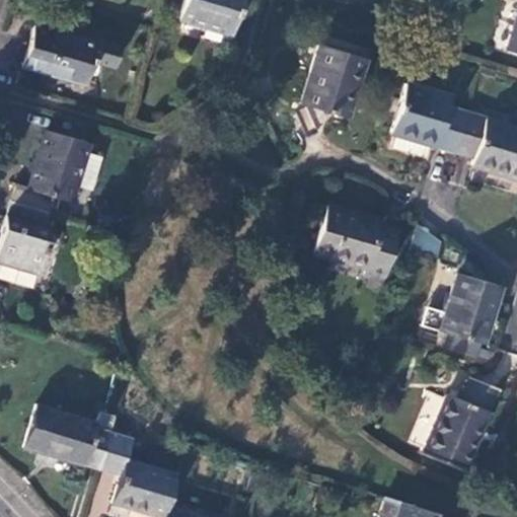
[(183,0),(178,20),(232,37),(242,0),(183,0)]
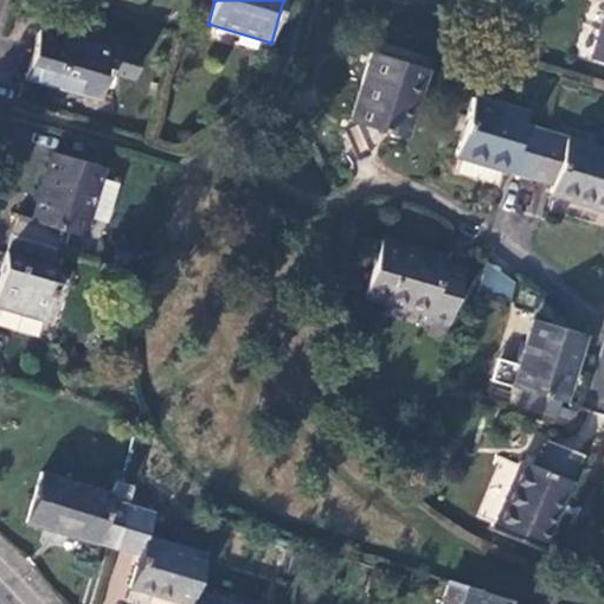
[(603,25),(593,62),(603,64),(603,25)]
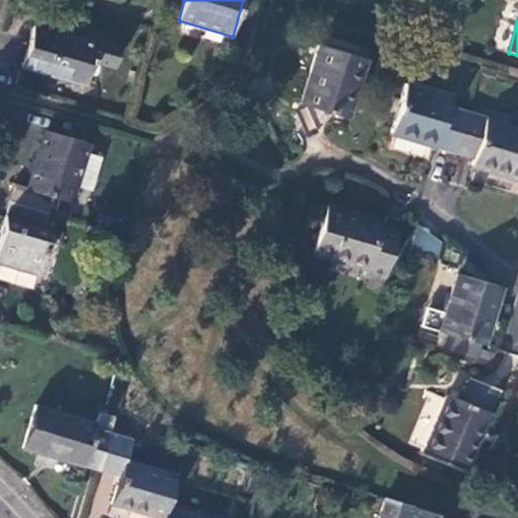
[(36,26),(23,67),(87,85),(94,62),(115,67),(121,46),(96,39),(95,44),(36,26)]
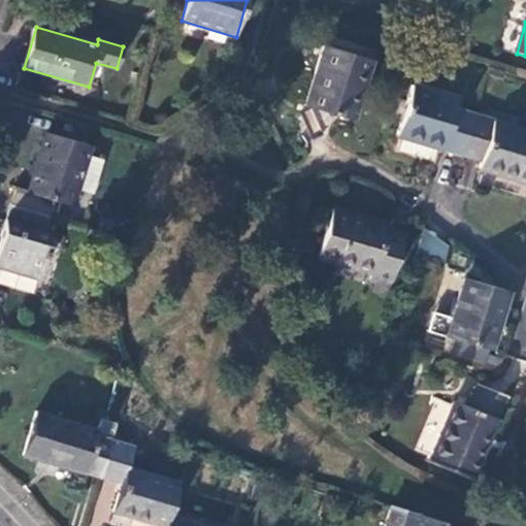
[(325,45),(305,107),(353,122),(371,60),(325,45)]
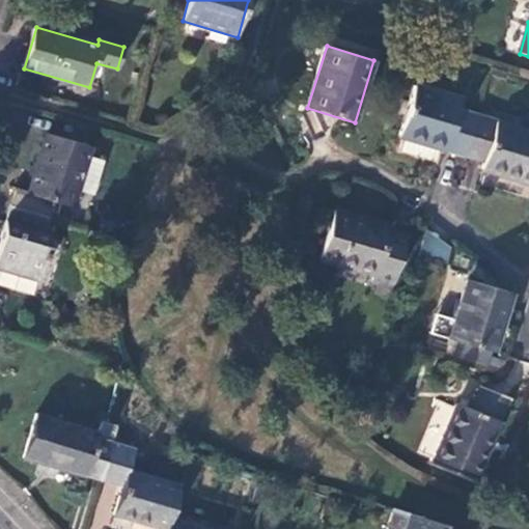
[(405,138),(441,149),(466,157),(477,117),(460,112),(463,101),(415,87),(400,137),(405,138)]
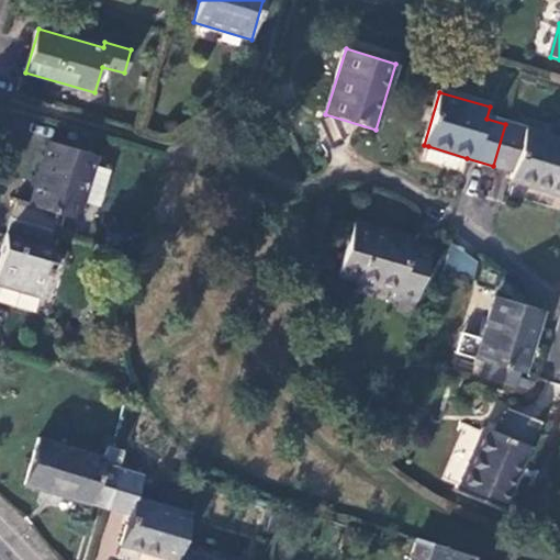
[(559,140),(505,124),(493,166),(514,171),(512,180),(559,193),(559,140)]
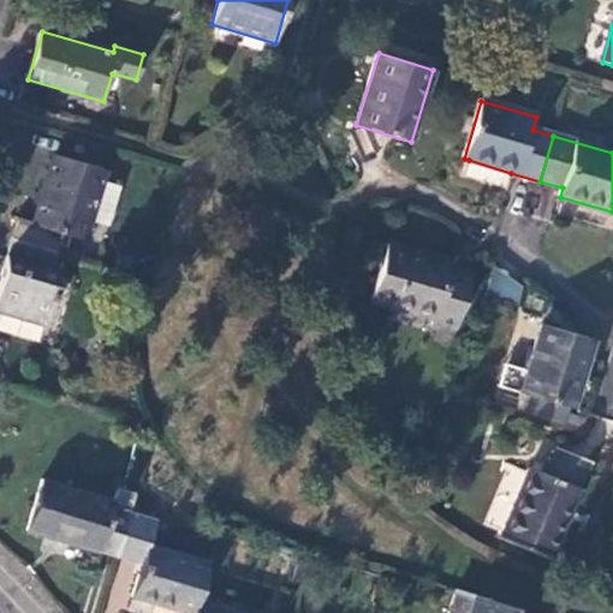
[(55,156),(36,222),(18,218),(12,240),(66,257),(71,237),(85,242),(91,222),(103,183),(107,171),(55,156)]
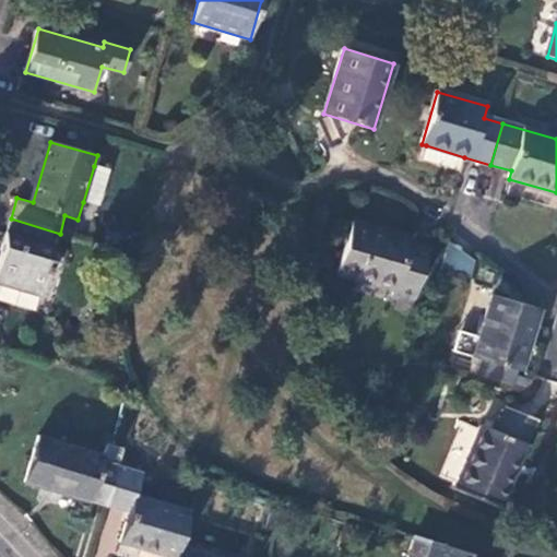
[(464,157),(426,145),(422,161),(460,172),(464,157)]
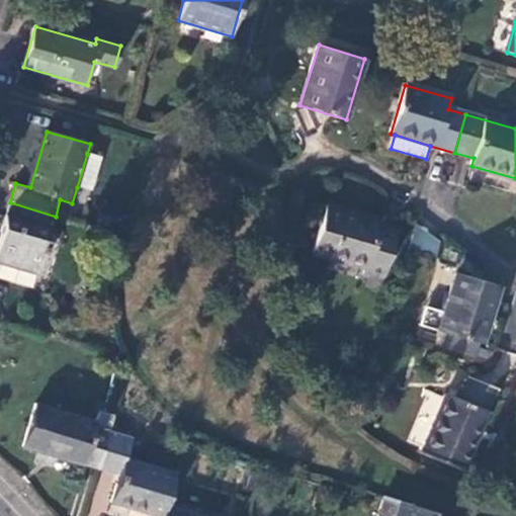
[(101,158),(87,154),(77,187),(92,191),(101,158)]
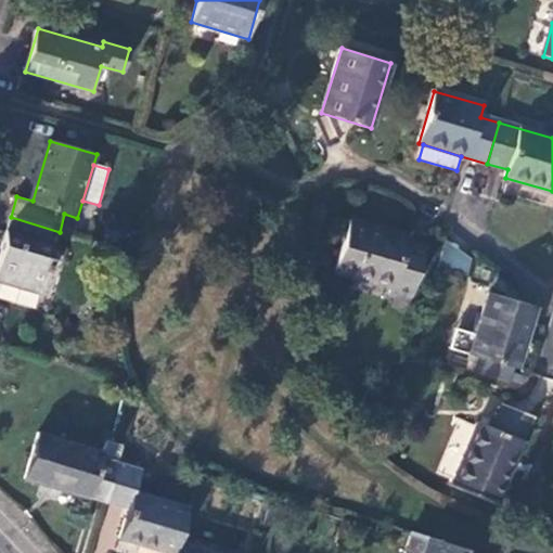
[(11,217),(0,251),(0,284),(40,297),(60,232),(11,217)]
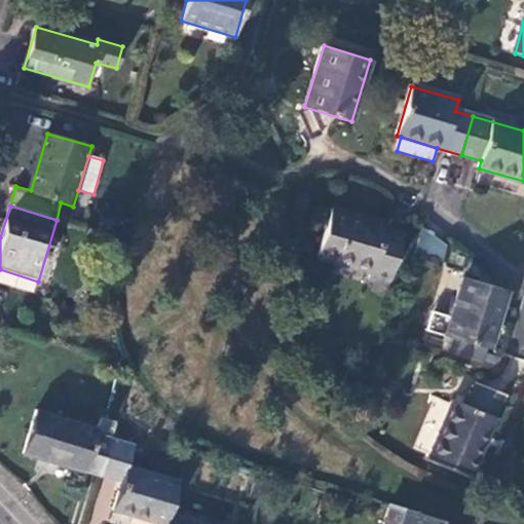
[(332,210),(317,257),(371,273),(369,279),(389,286),(405,236),(361,223),(362,219),(332,210)]
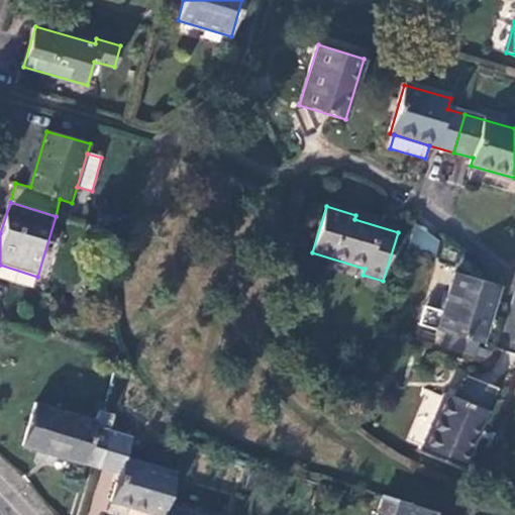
[(454,275),(437,331),(482,345),(499,288),(454,275)]
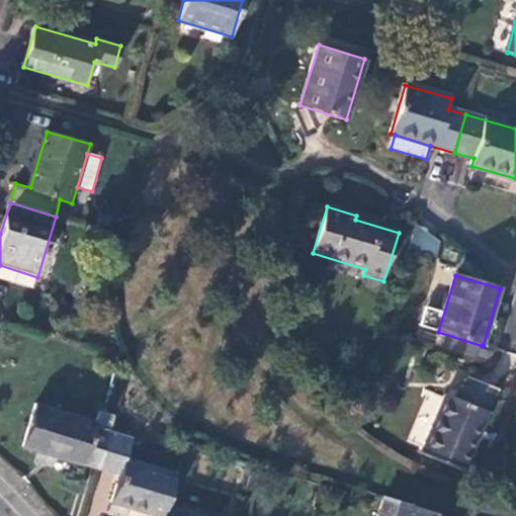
[(446,394),(422,454),(464,471),(499,390),(470,377),(461,400),(446,394)]
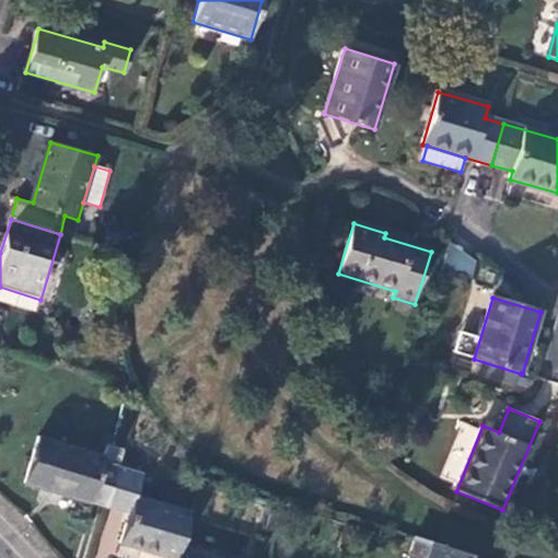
[(41,437),(27,483),(108,508),(120,468),(126,451),(109,445),(106,456),(41,437)]
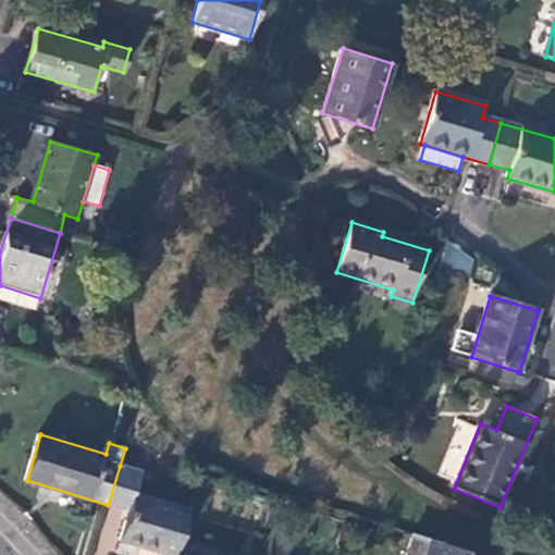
[(120,466),(108,505),(131,512),(122,541),(167,554),(179,554),(182,545),(192,512),(137,495),(144,472),(120,466)]
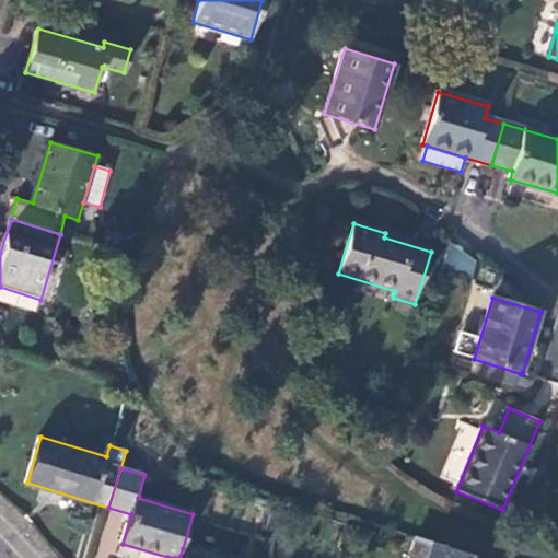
[(432,543),(432,544),(417,539),(411,557),(477,557),(432,543)]
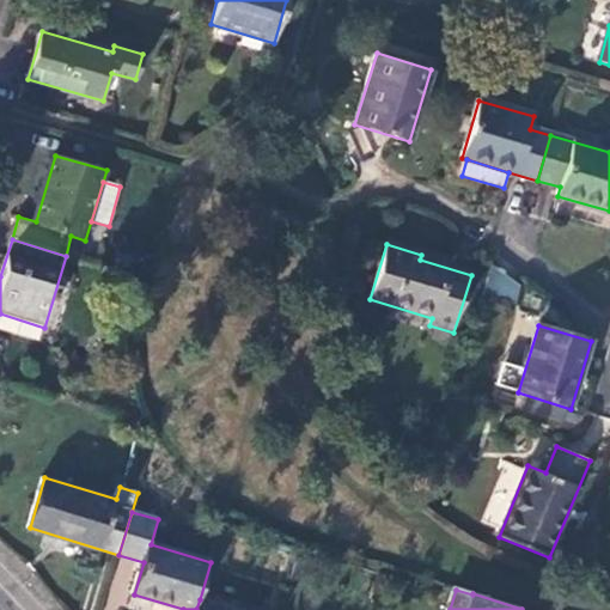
[(233,609),(200,599),(196,609),(233,609)]
